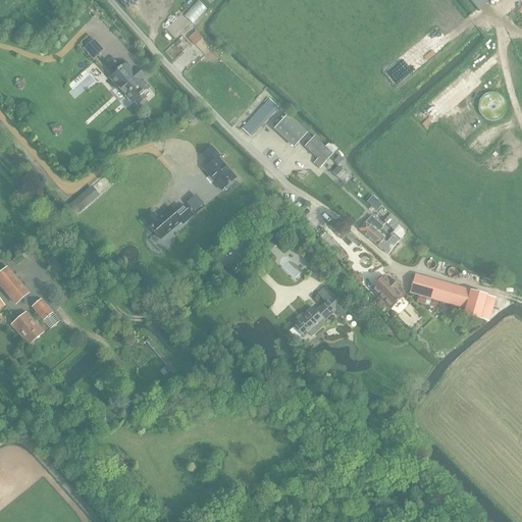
[(492,0),(470,0),(479,11),(492,0)]
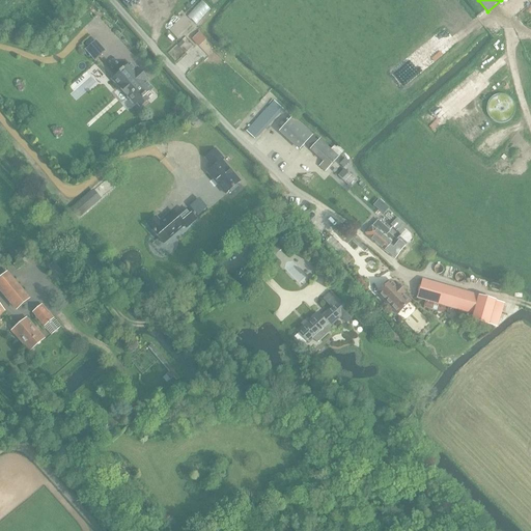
[(200,48),(206,42),(199,34),(193,40),(200,48)]
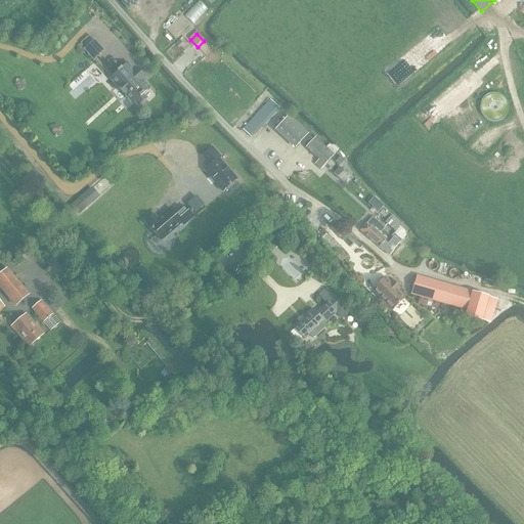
[(83,50),(93,61),(104,51),(94,40),(83,50)]
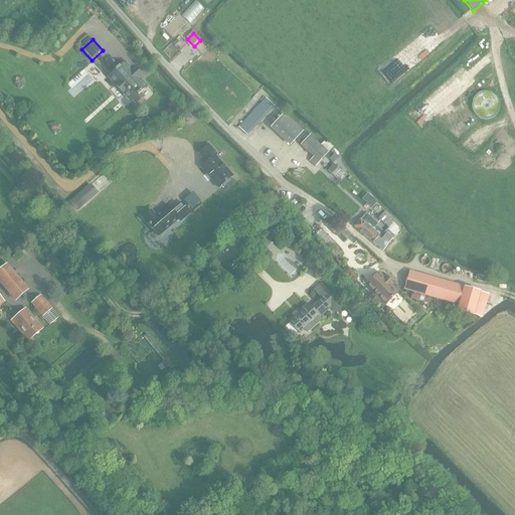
[(143,94),(142,93),(148,88),(142,79),(144,78),(133,66),(131,68),(126,61),(108,77),(114,83),(113,84),(124,97),(127,94),(136,105),(145,98),(142,95),(143,94)]
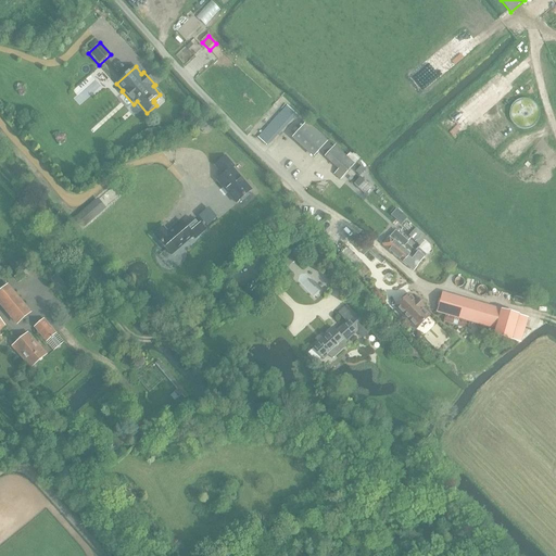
[(266,144),(267,144),(295,113),(288,105),(258,138),(266,144)]
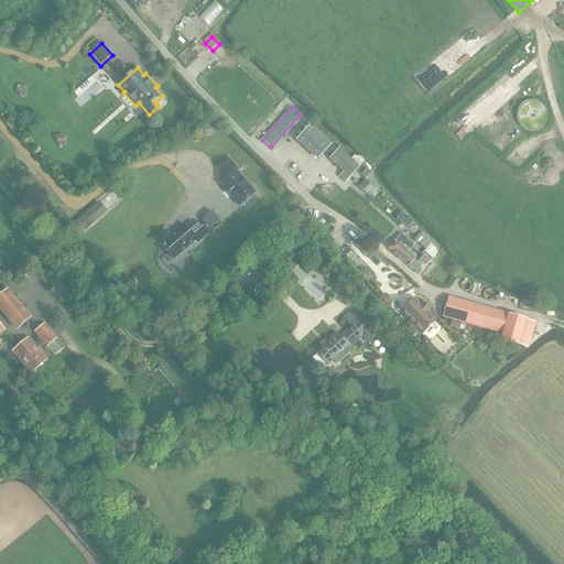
[(210,121),(201,130),(205,134),(215,126),(210,121)]
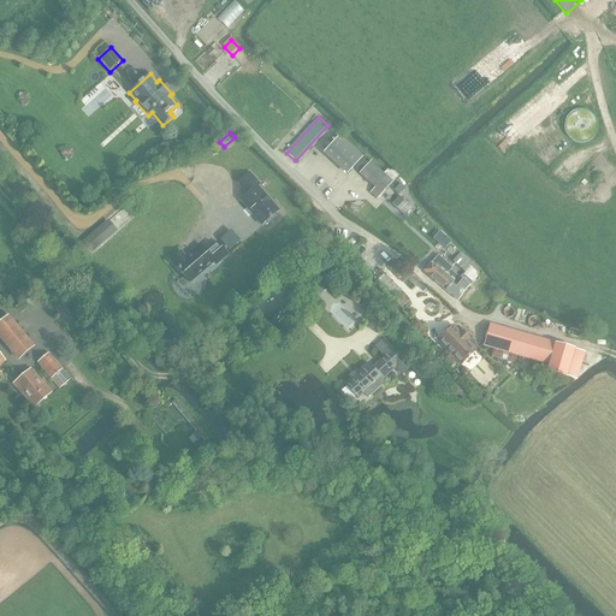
[(348,173),(361,159),(338,138),(325,153),(348,173)]
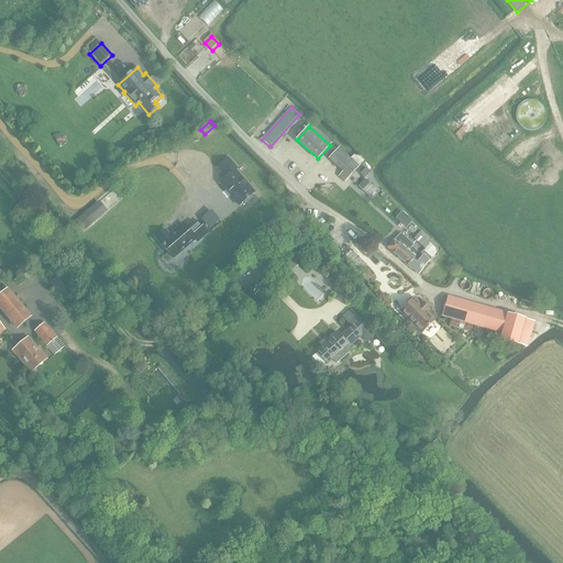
[(339,177),(345,184),(360,167),(339,148),(329,159),(343,173),(339,177)]
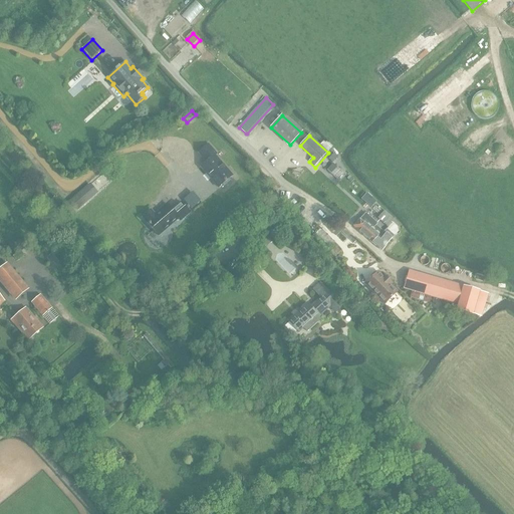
[(233,176),(215,155),(216,154),(209,145),(199,154),(207,163),(202,168),(219,188),(233,176)]
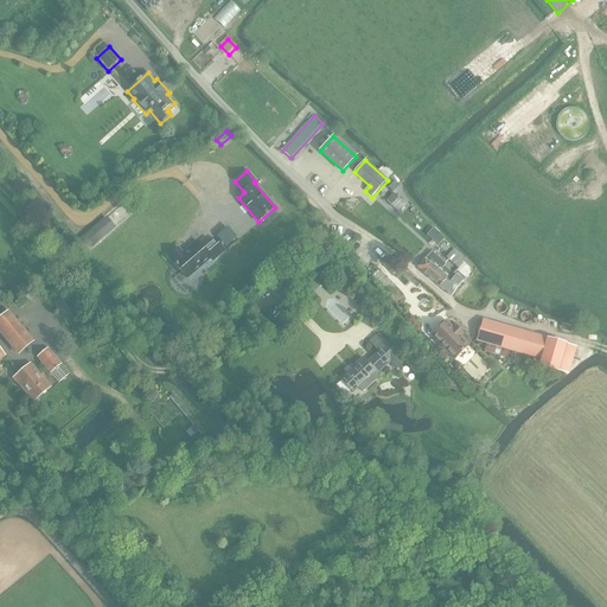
[(395,181),(389,189),(395,193),(397,190),(396,190),(400,186),(395,181)]
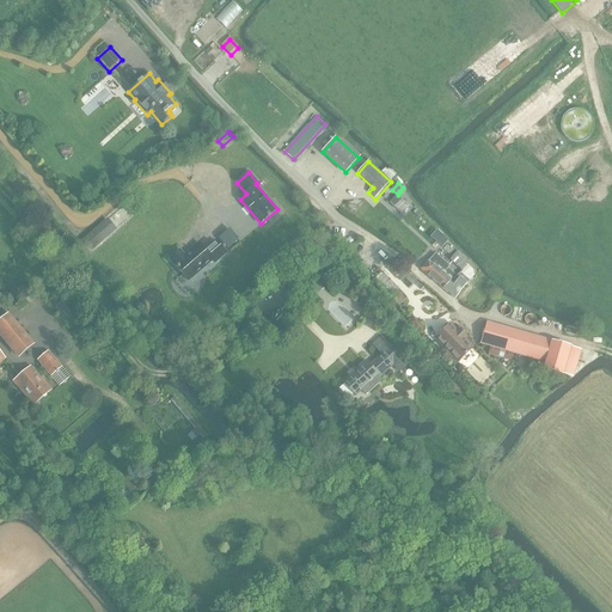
[(92,250),(116,230),(108,220),(84,240),(92,250)]
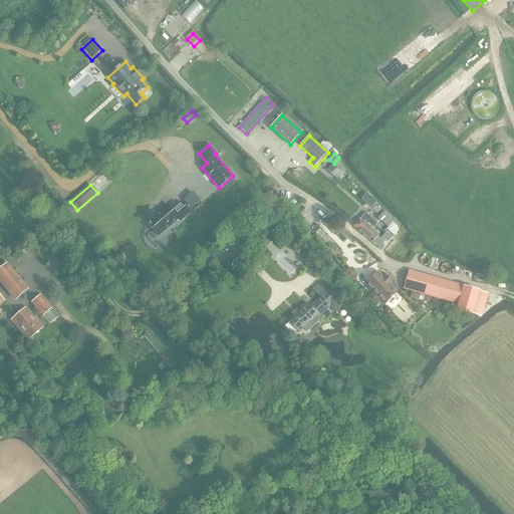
[(362,199),(371,208),(376,202),(367,194),(362,199)]
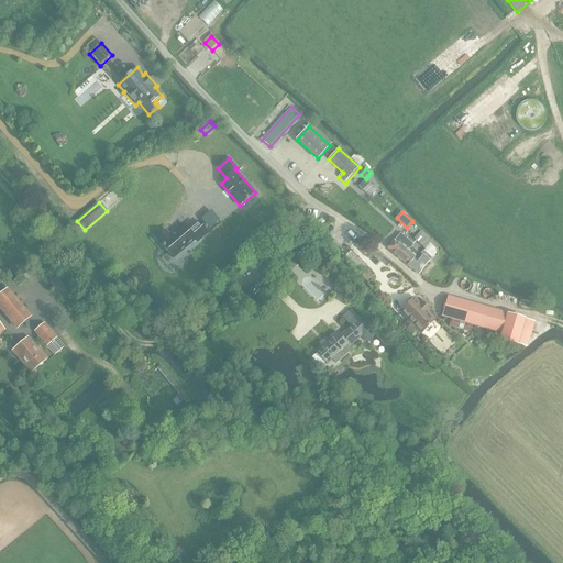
[(198,241),(208,233),(199,222),(189,230),(184,223),(169,235),(166,231),(157,239),(162,243),(161,243),(174,258),(196,239),(198,241)]
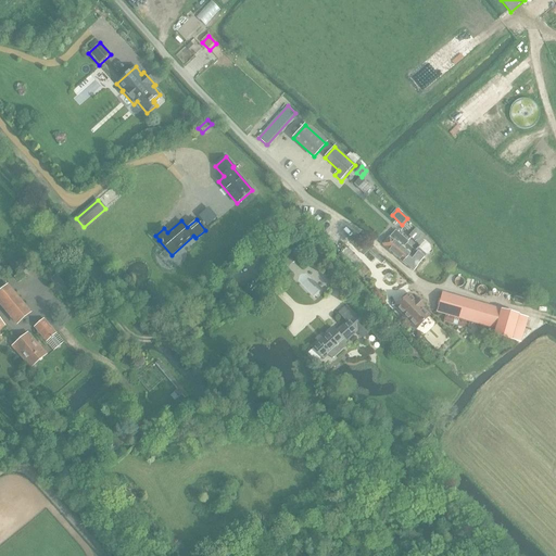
[(416,242),(424,235),(416,229),(409,237),(416,242)]
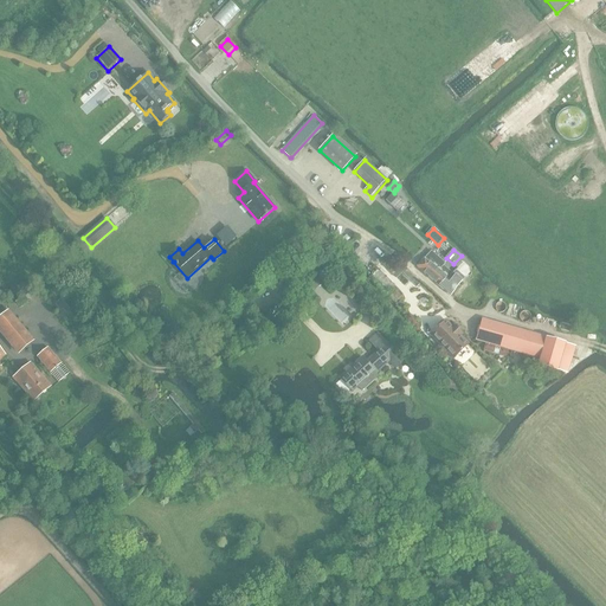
[(458,269),(452,275),(443,268),(446,264),(431,251),(417,268),(439,287),(444,281),(449,284),(451,282),(449,279),(458,269)]
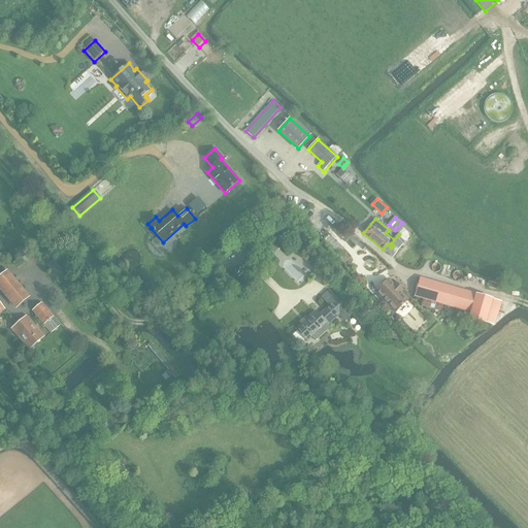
[(41,232),(46,228),(43,222),(37,226),(41,232)]
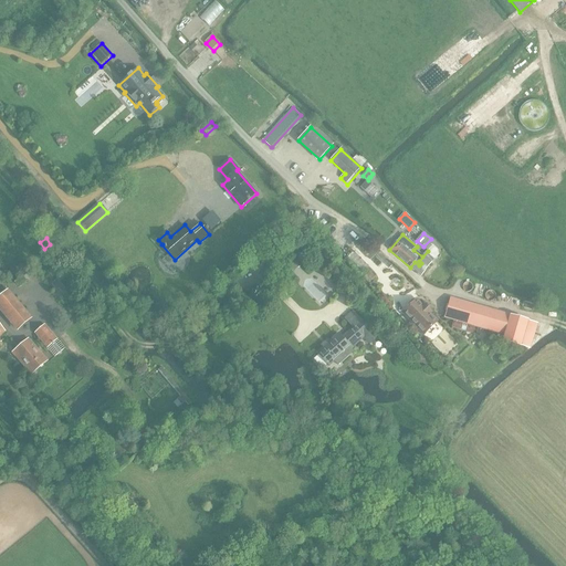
[(439,248),(435,243),(431,239),(423,247),(428,251),(419,261),(421,263),(419,265),(415,262),(410,268),(420,278),(426,272),(425,271),(439,255),(438,249),(439,248)]
